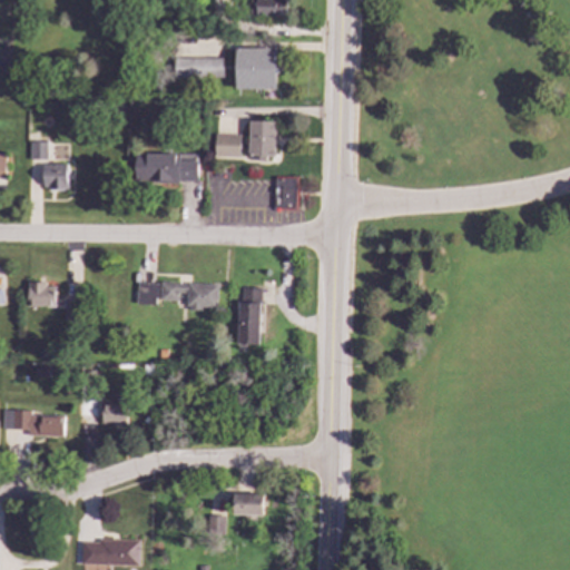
[(285,17),(285,0),(252,0),(252,16),(285,17)]
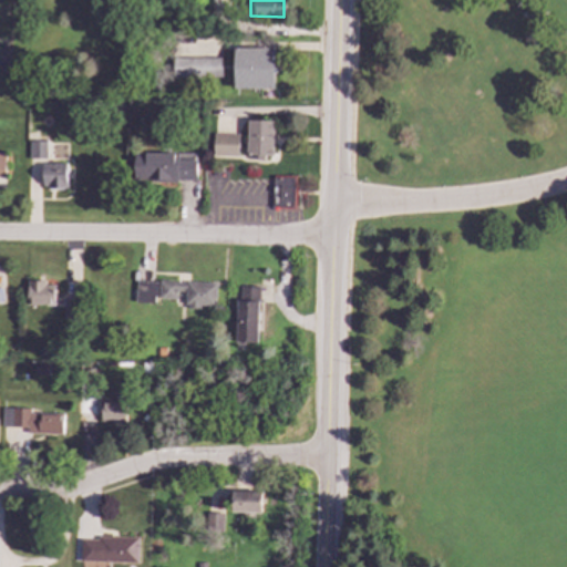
[(233,89),(274,89),(274,48),(234,48),(233,89)]
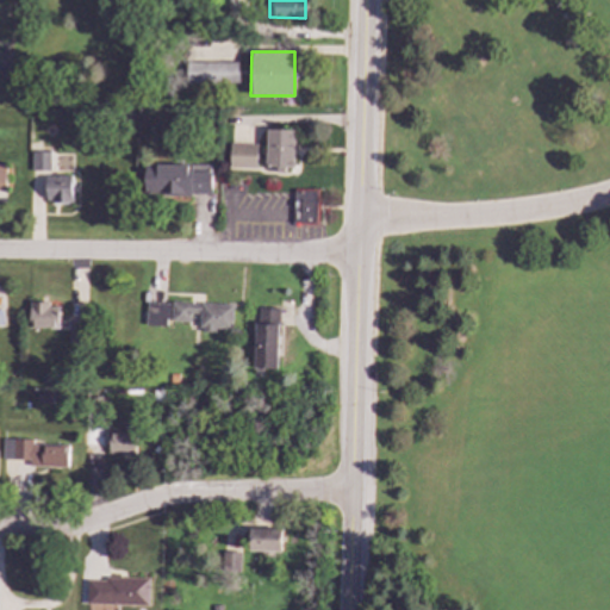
[(185,83),(237,82),(237,61),(185,62),(185,83)]
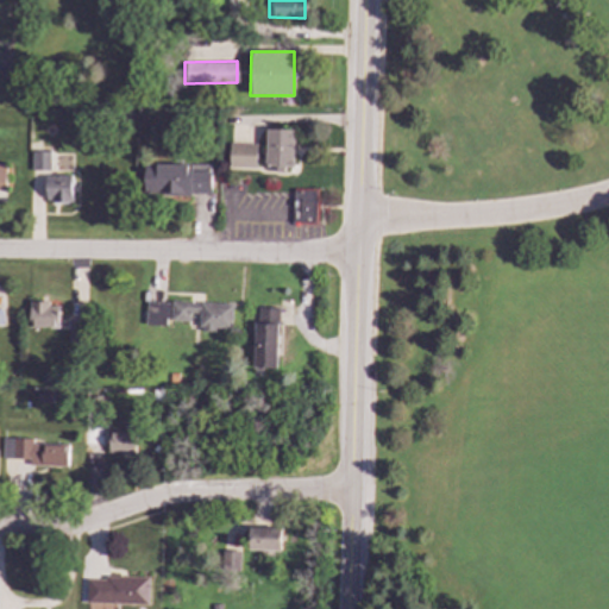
[(292,170),(293,130),(265,129),(264,167),(275,167),(275,170),(292,170)]
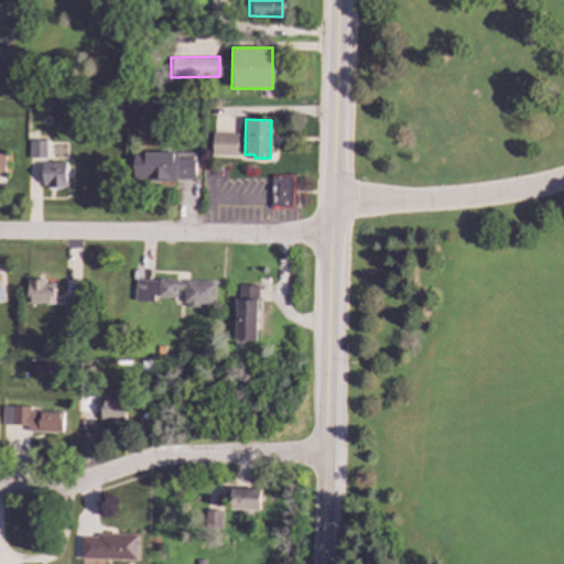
[(237,133),(212,132),(210,155),(236,156),(237,133)]
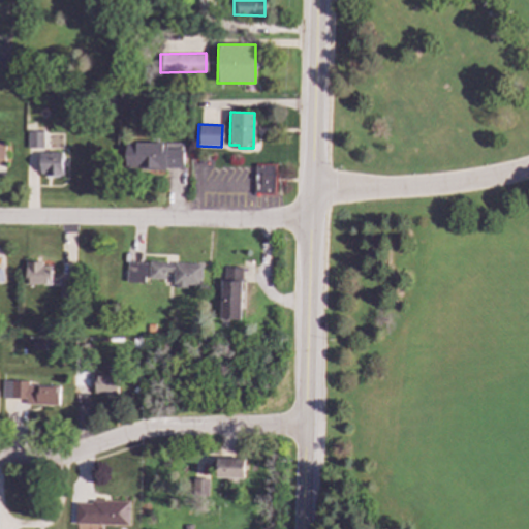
[(27,148),(42,148),(42,131),(27,131),(27,148)]
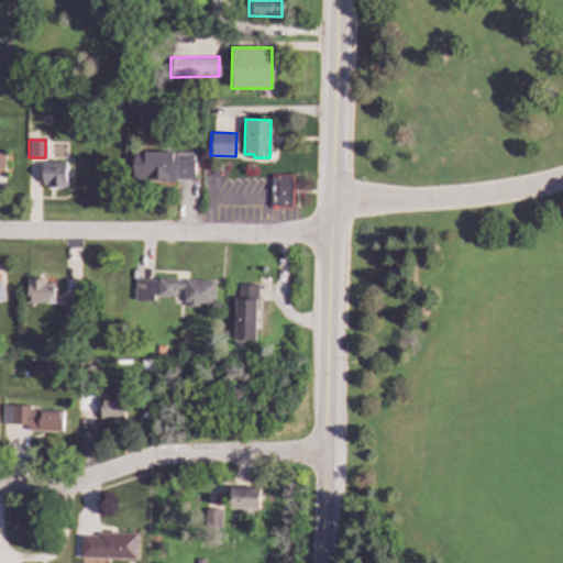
[(194,180),(194,153),(144,152),(144,179),(194,180)]
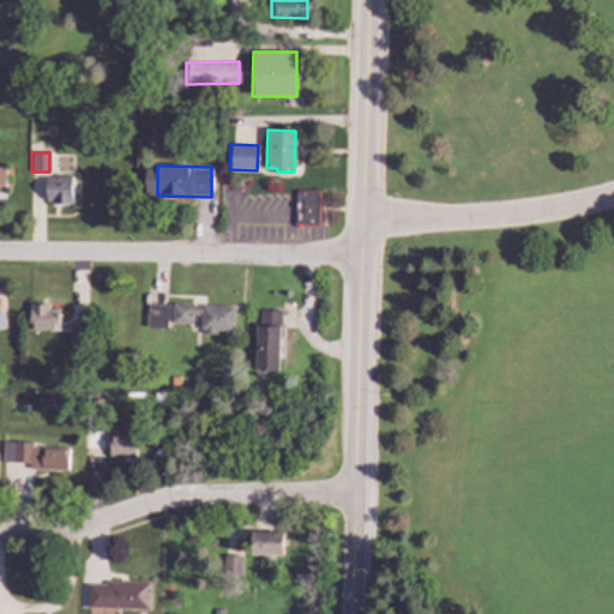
[(72,203),(71,176),(46,178),(46,204),(72,203)]
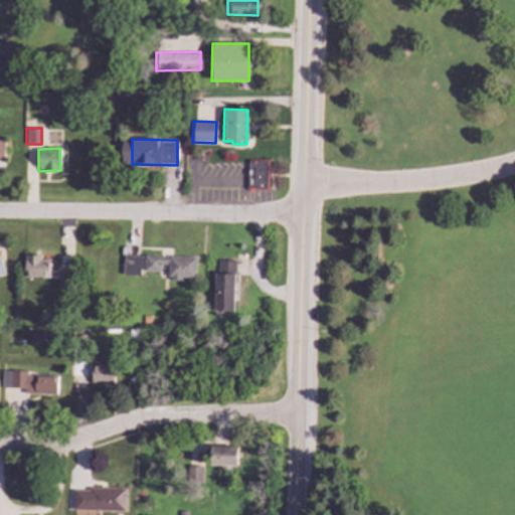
[(267,187),(268,161),(248,161),(247,187),(267,187)]
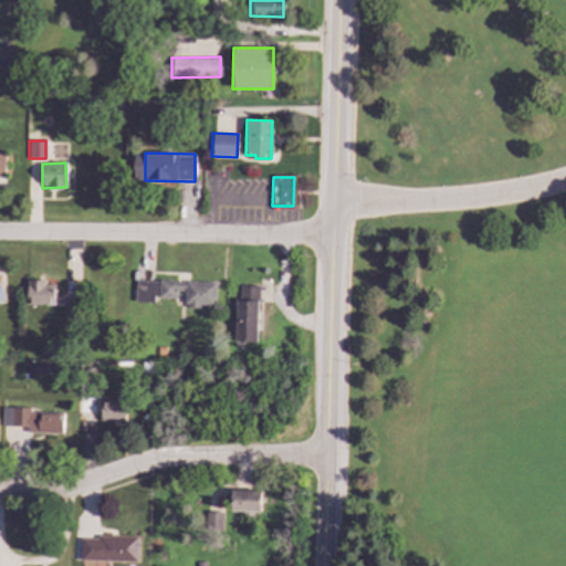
[(155,303),(156,281),(136,280),(135,302),(155,303)]
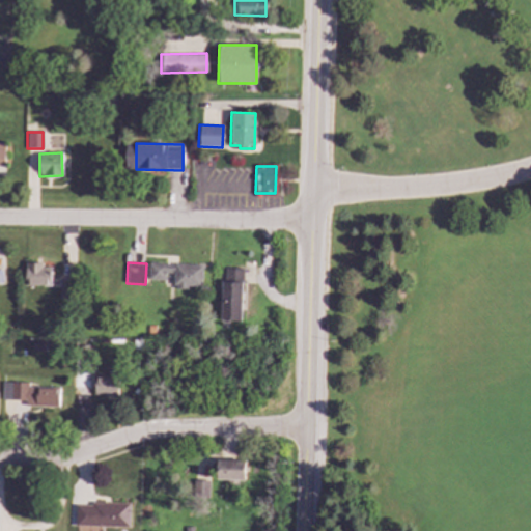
[(202,266),(149,262),(148,280),(164,281),(165,273),(174,273),(173,286),(201,287),(202,266)]
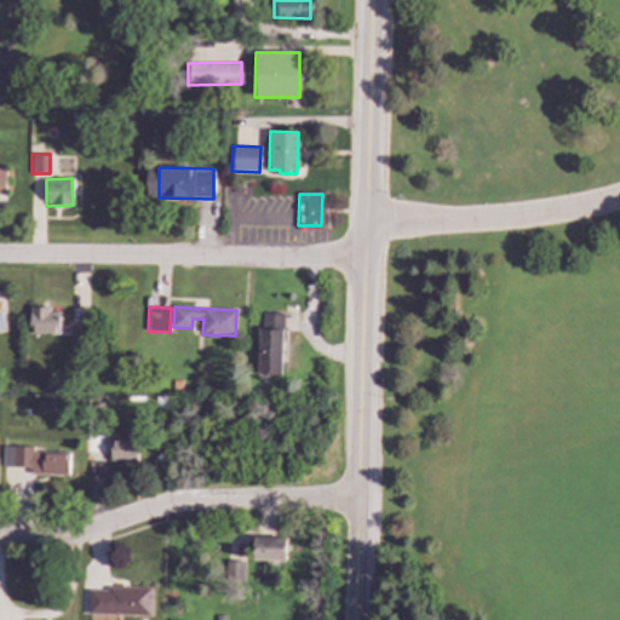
[(30,333),(59,333),(58,308),(29,309),(30,333)]
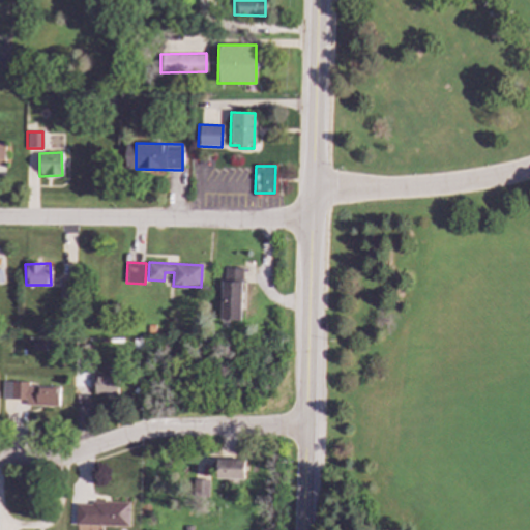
[(241,268),(225,267),(225,281),(219,281),(217,320),(239,321),(241,268)]
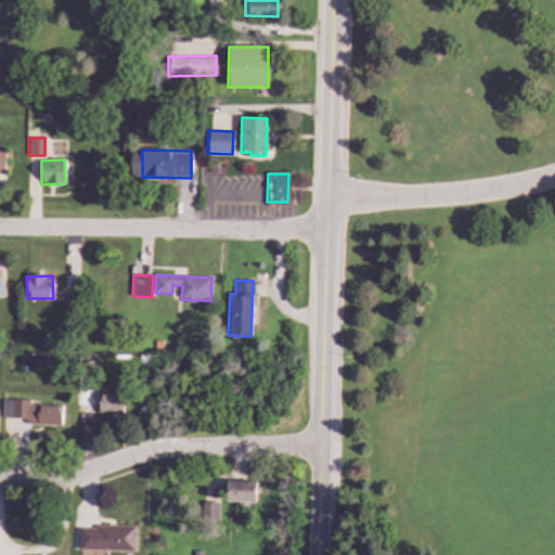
[(63,312),(75,311),(74,292),(62,292),(63,312)]
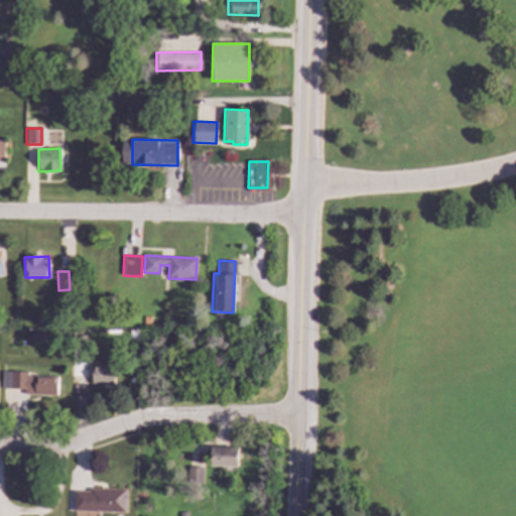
[(92,383),(113,384),(114,368),(92,367),(92,383)]
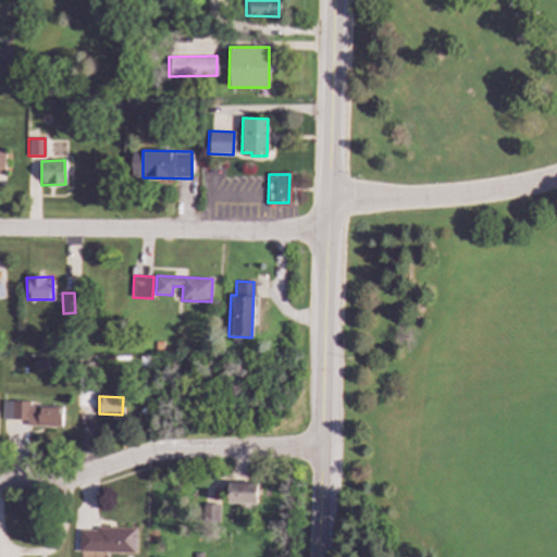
[(2,419),(26,420),(26,426),(61,426),(62,408),(31,407),(31,401),(2,400),(2,419)]
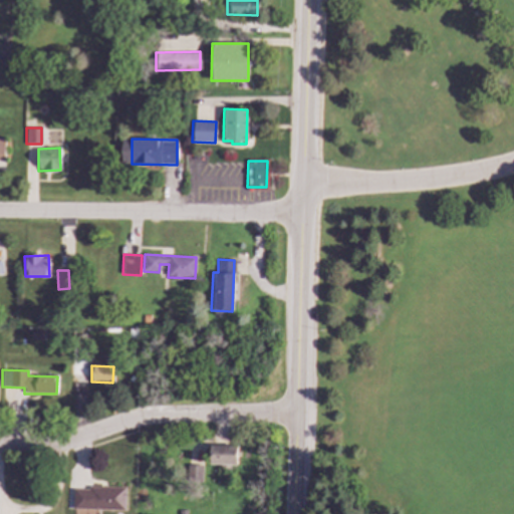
[(210,465),(236,465),(237,446),(210,446),(210,465)]
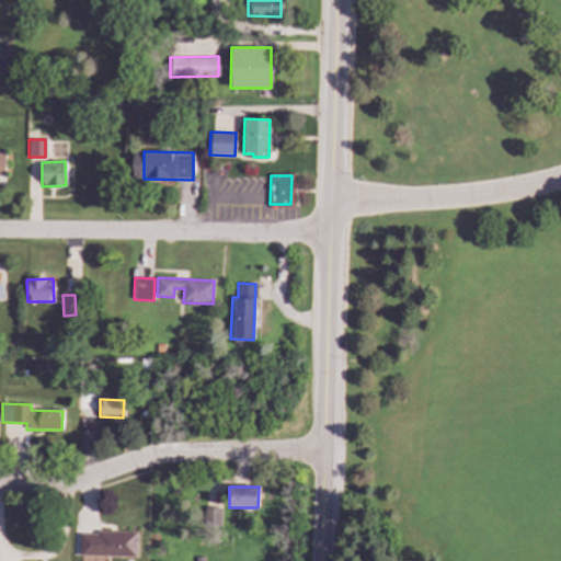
[(205,525),(220,526),(220,507),(205,507),(205,525)]
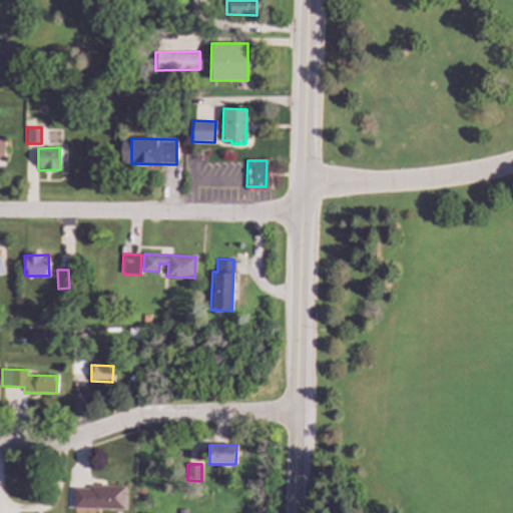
[(125,487),(73,486),(72,508),(124,509),(125,487)]
